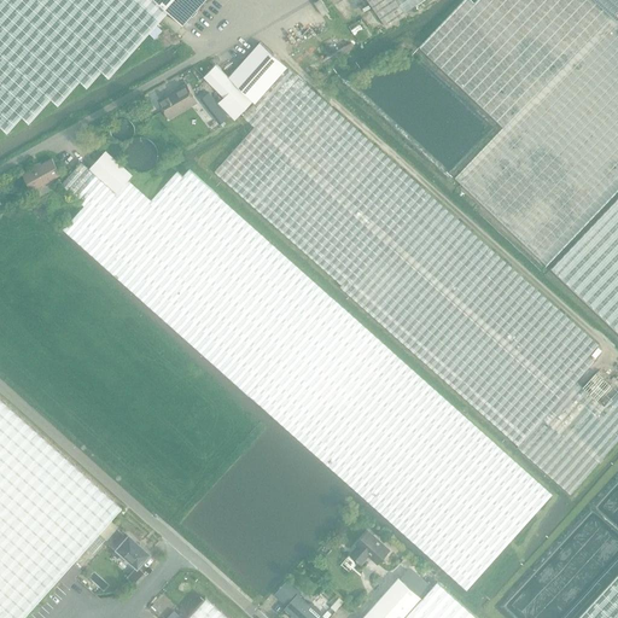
[(0,0),(0,127),(6,133),(21,116),(28,123),(50,99),(57,105),(79,81),(86,87),(100,71),(108,77),(147,34),(155,24),(167,12),(152,0),(0,0)]
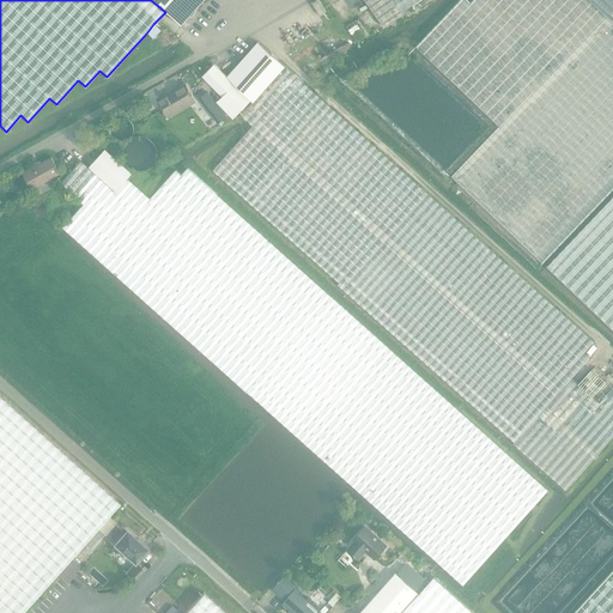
[(151,0),(165,12),(180,25),(189,16),(195,11),(194,10),(201,0),(151,0)]
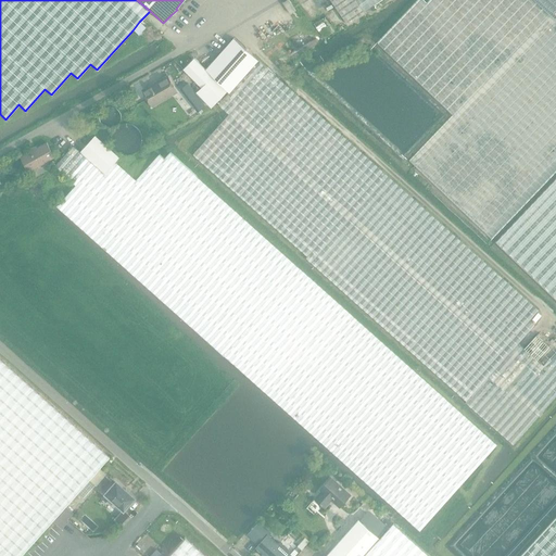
[(286,0),(282,3),(290,14),(297,10),(289,0),(286,0)]
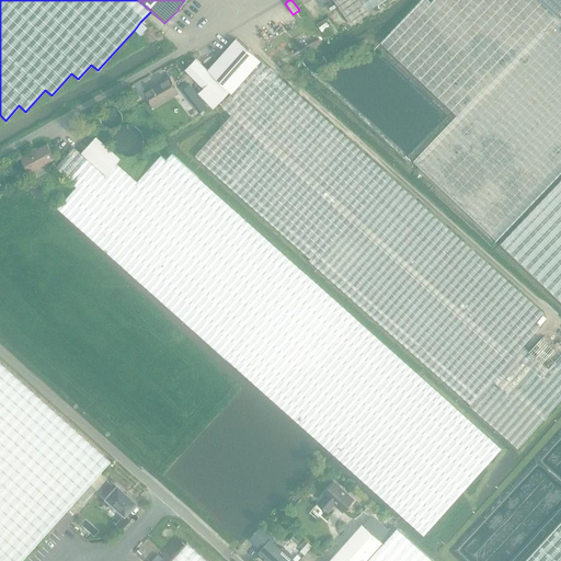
[(332,0),(351,25),(368,13),(366,11),(358,0),(332,0)]
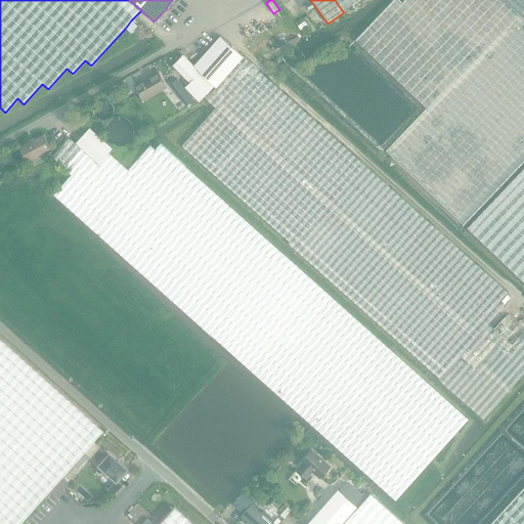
[(335,0),(342,10),(356,0),(335,0)]
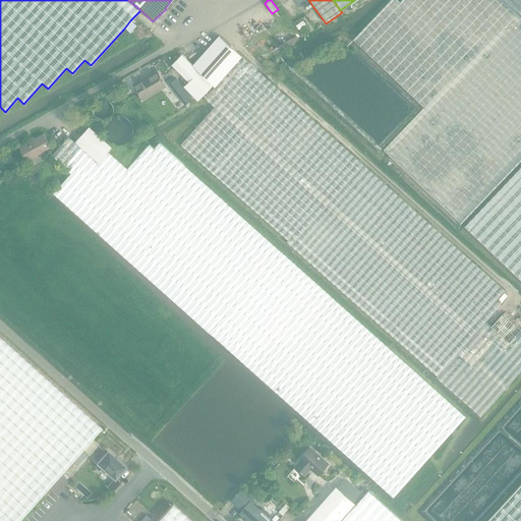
[(391,0),(353,41),(358,45),(423,108),(384,151),(460,224),(520,160),(520,16),(520,18),(500,0),(402,0),(400,3),(396,0),(391,0)]
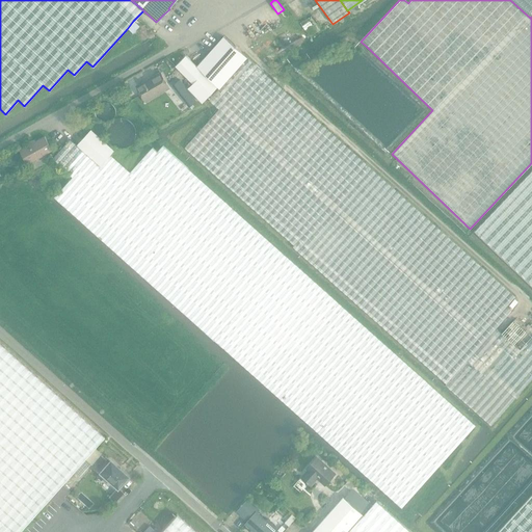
[(531,0),(510,0),(531,19),(531,17),(531,0)]
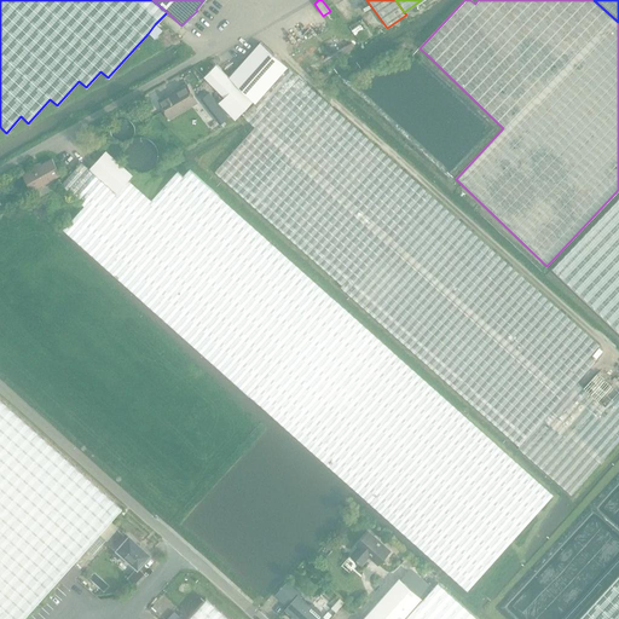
[(362,24),(352,32),(362,44),(370,38),(362,24)]
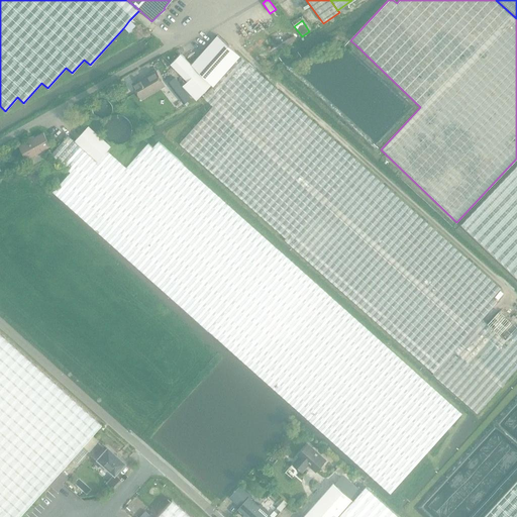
[(218,36),(192,65),(211,84),(212,86),(239,56),(218,36)]
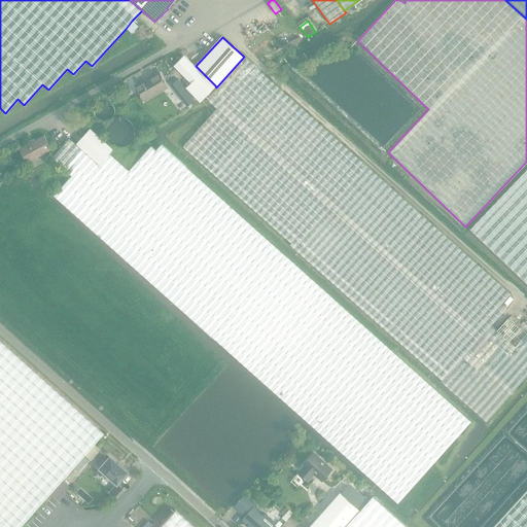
[(202,102),(206,97),(215,85),(196,66),(184,56),(174,66),(191,83),(187,88),(202,102)]
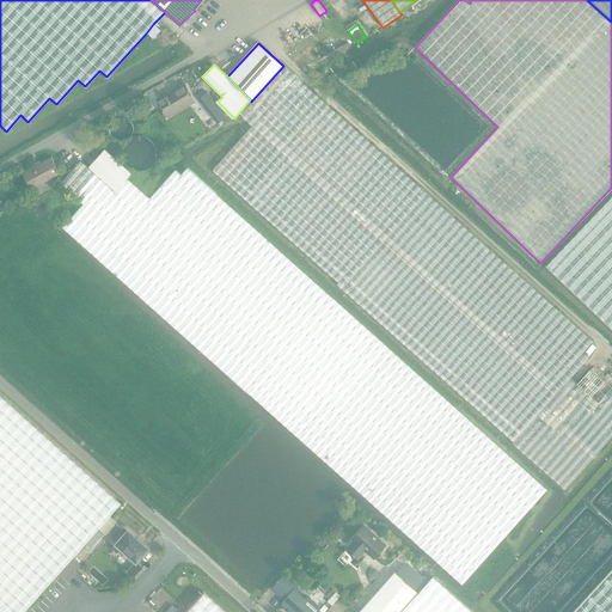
[(337,283),(421,357),(514,441),(512,444),(565,490),(611,436),(611,389),(598,404),(576,385),(570,379),(589,359),(583,354),(593,342),(421,188),(332,110),(286,67),(285,67),(283,66),(251,102),(250,99),(239,112),(242,115),(240,115),(252,126),(213,170),(283,233),(338,282),(337,283)]
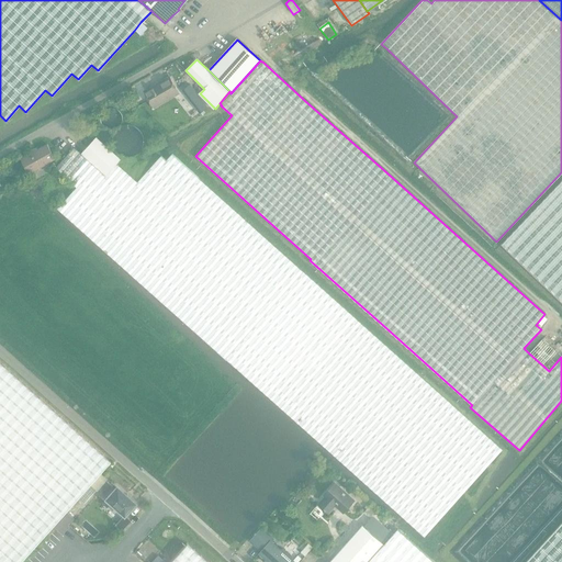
[(179,94),(170,78),(145,92),(153,108),(179,94)]
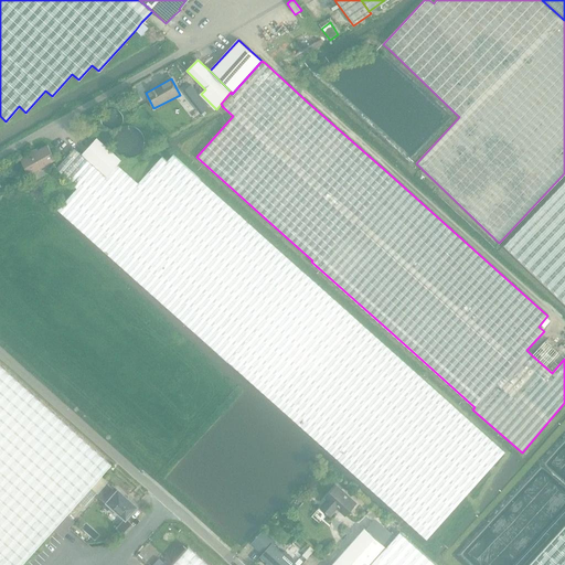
[(191,85),(183,92),(201,115),(210,108),(191,85)]
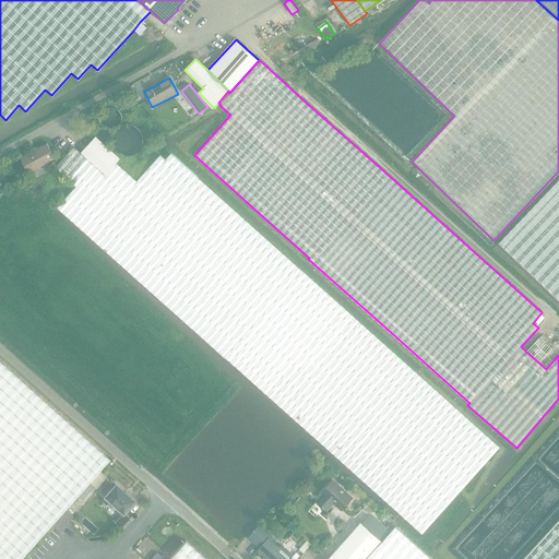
[(139,145),(139,142),(138,140),(135,137),(134,135),(132,134),(130,133),(128,133),(125,133),(122,134),(119,137),(117,140),(116,142),(116,144),(116,149),(118,153),(120,154),(122,155),(127,156),(130,156),(132,155),(135,153),(138,150),(139,149),(139,145)]
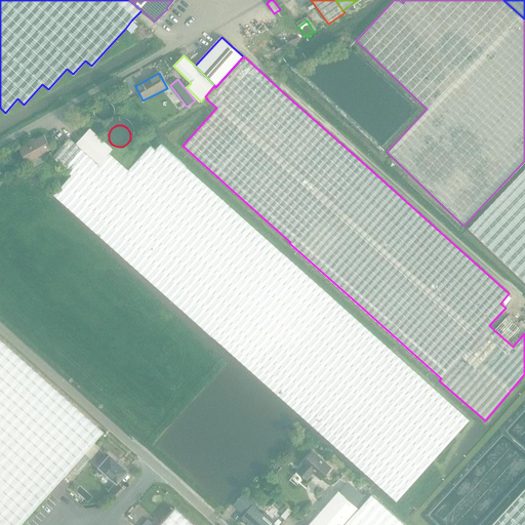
[(72,175),(54,195),(66,204),(109,153),(113,149),(90,128),(76,144),(70,138),(52,158),(72,175)]
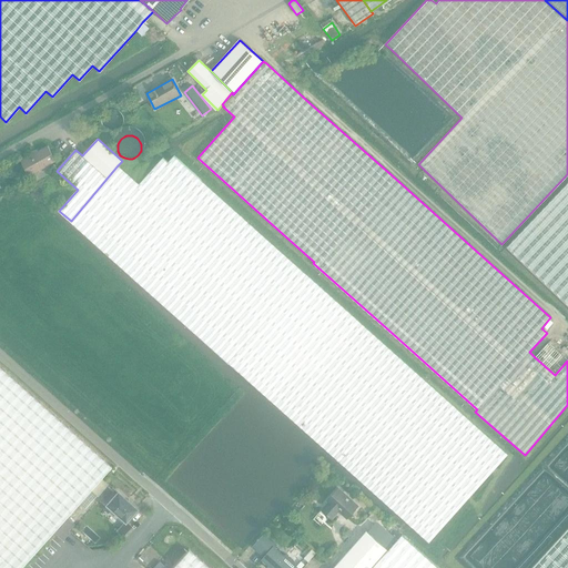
[(57,161),(48,146),(21,161),(29,176),(57,161)]
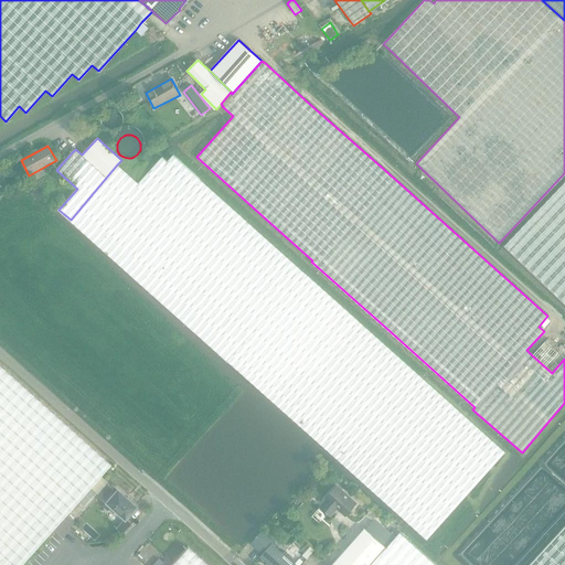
[(289,417),(388,505),(426,541),(505,452),(388,348),(390,347),(388,345),(306,272),(305,273),(230,205),(173,156),(164,166),(159,161),(139,183),(117,164),(71,220),(125,268),(289,417)]
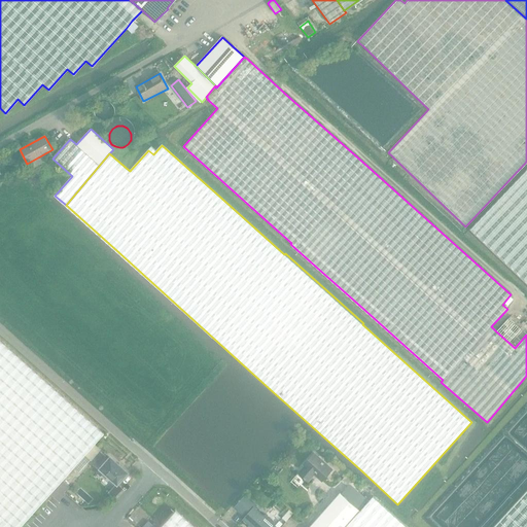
[(0,181),(9,176),(4,167),(0,169),(0,181)]
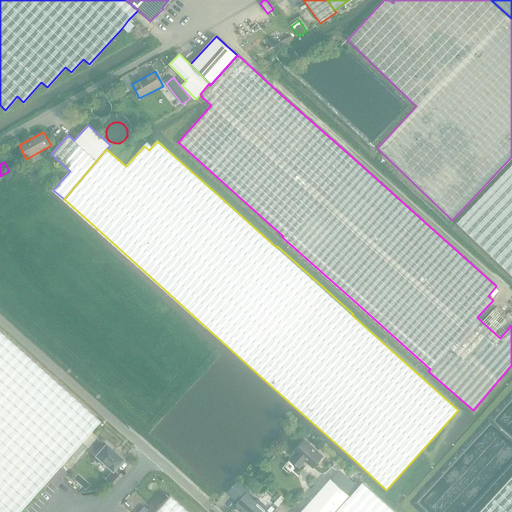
[(511,165),(457,223),(511,275),(511,165)]
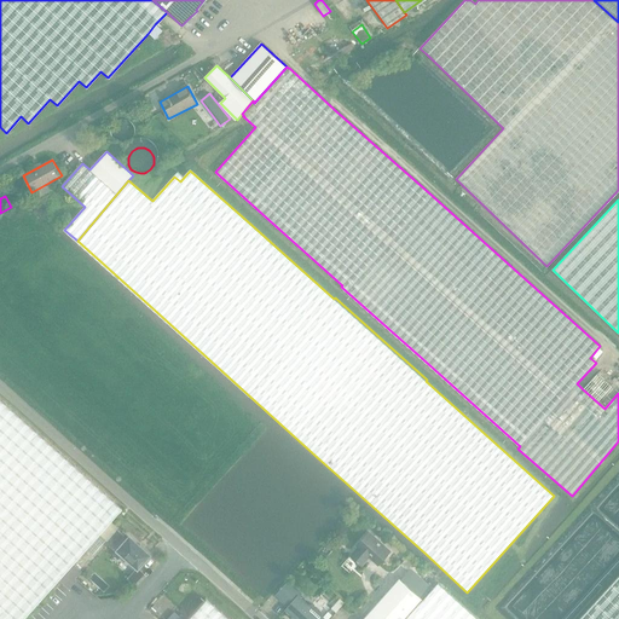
[(597,372),(583,389),(605,409),(618,393),(618,377),(612,386),(597,372)]
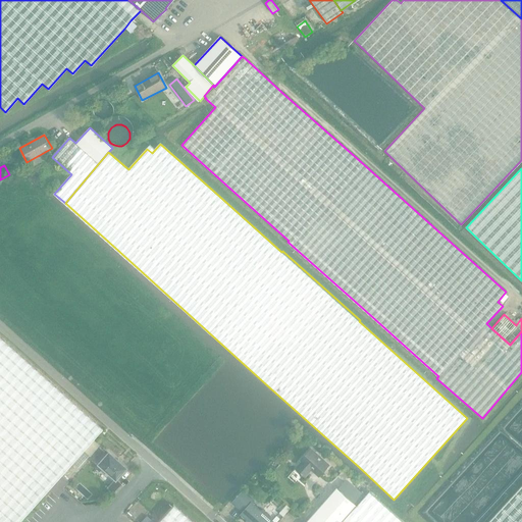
[(0,521),(19,521),(49,489),(61,475),(67,480),(89,456),(90,457),(100,446),(94,439),(103,429),(103,428),(0,335),(0,521)]
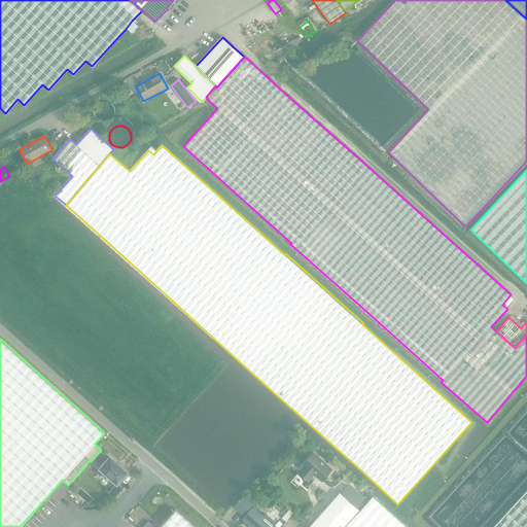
[(308,483),(314,475),(322,482),(332,470),(314,454),(304,465),(306,466),(295,478),(301,483),(305,480),(308,483)]
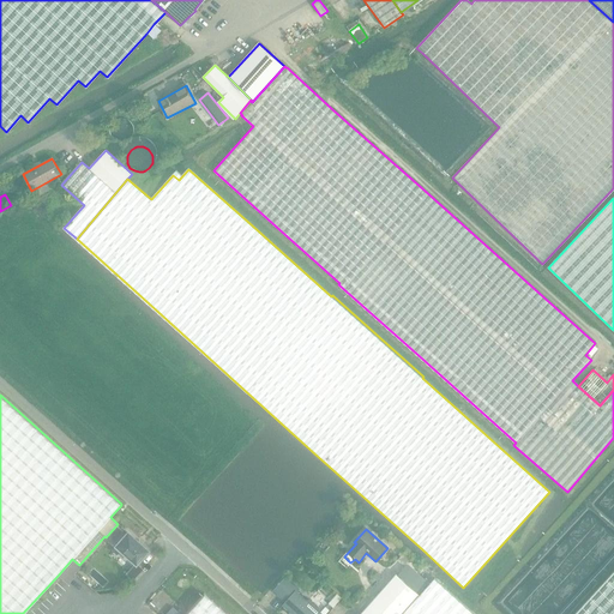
[(134,563),(126,573),(133,579),(142,570),(136,564),(148,551),(127,533),(115,546),(134,563)]
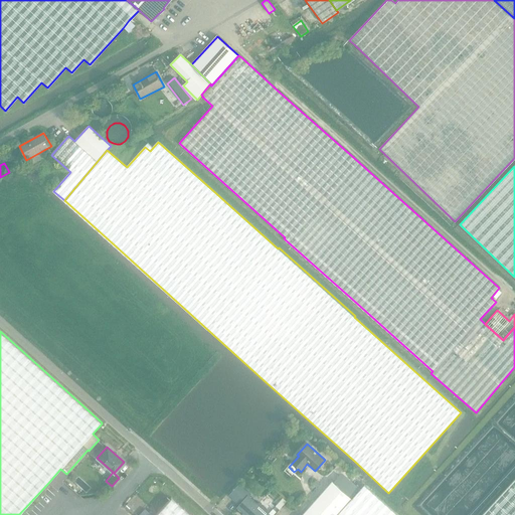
[(342,470),(337,466),(328,475),(334,480),(342,470)]
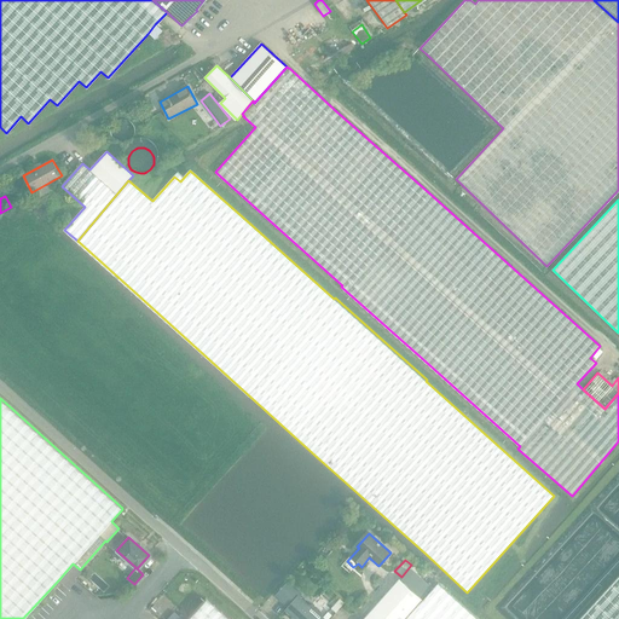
[(429,590),(435,583),(423,573),(418,579),(429,590)]
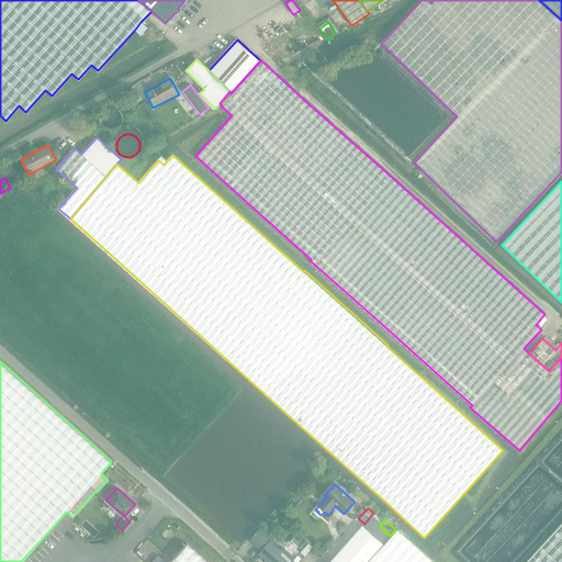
[(561,561),(561,520),(524,561),(561,561)]
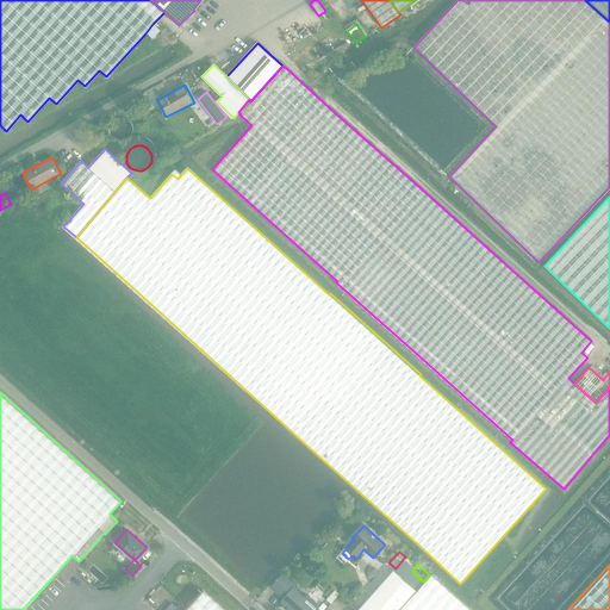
[(359,609),(400,609),(418,591),(394,571),(359,609)]
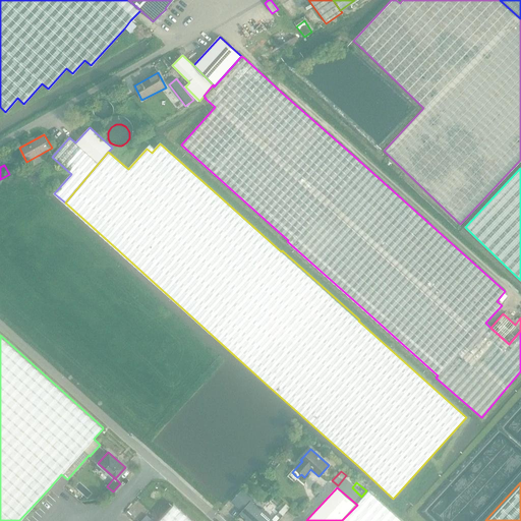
[(232,501),(237,505),(243,511),(241,513),(249,520),(271,520),(272,520),(251,502),(253,499),(242,488),(232,501)]
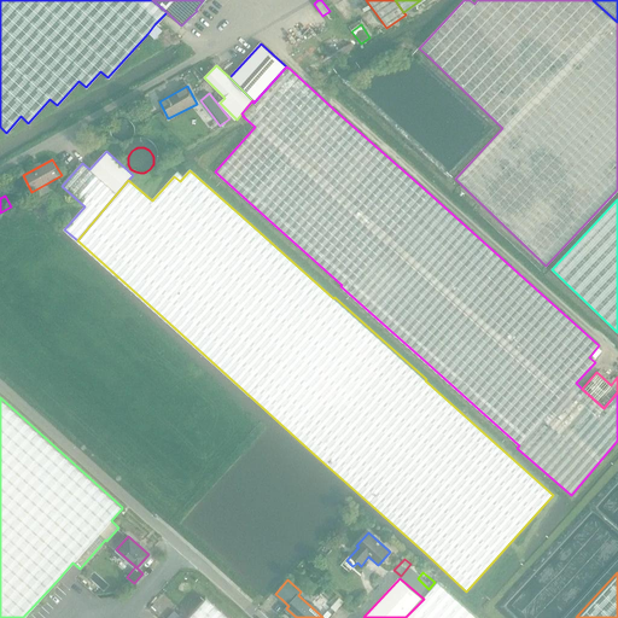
[(406,617),(478,617),(438,582),(424,599),(406,617)]
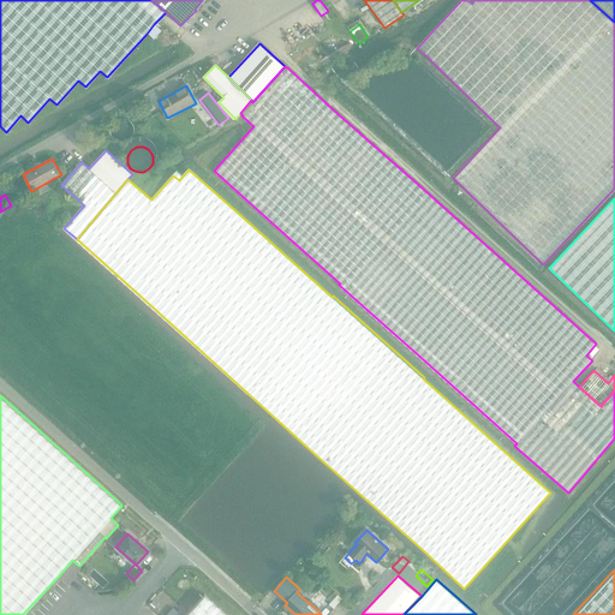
[(226,614),(204,595),(185,614),(226,614)]
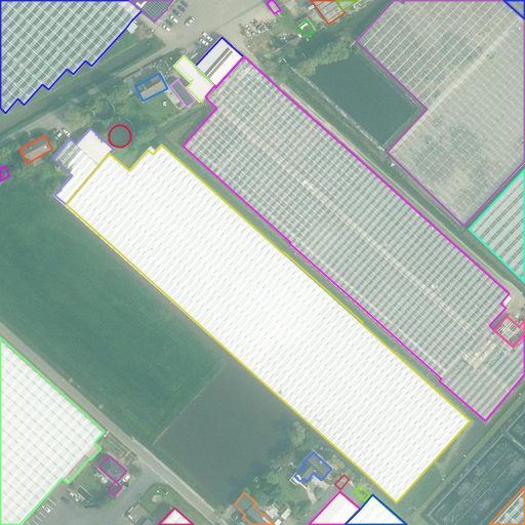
[(288,508),(281,516),(284,519),(285,520),(292,512),(288,508)]
